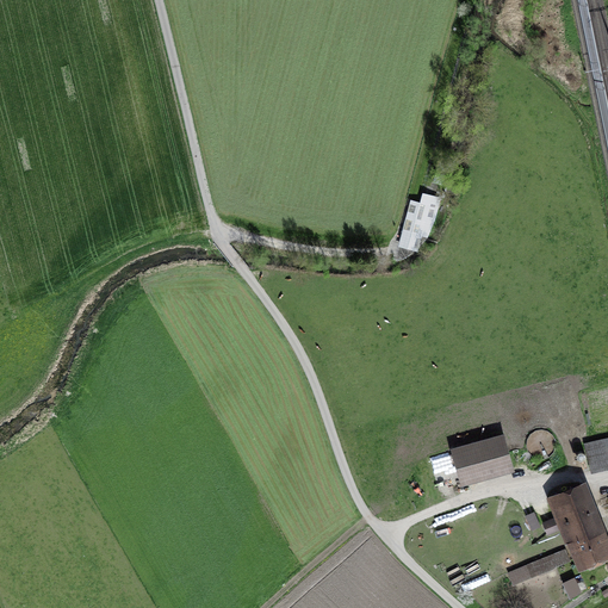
[(435,205),(410,198),(398,242),(409,244),(411,234),(417,235),(419,231),(425,233),(432,216),(435,205)]
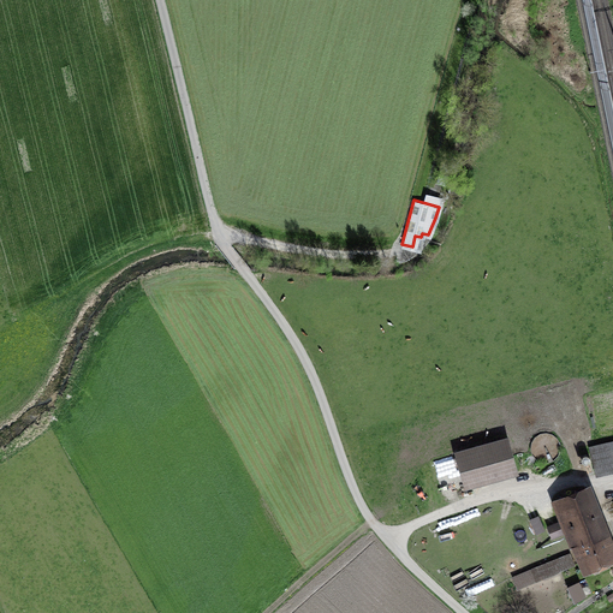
[(515,477),(505,440),(453,454),(463,492),(515,477)]
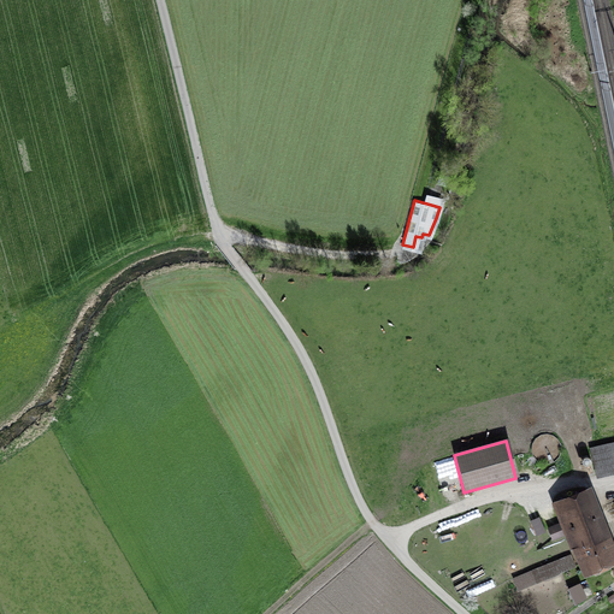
[(613,442),(589,448),(595,478),(613,472),(613,442)]
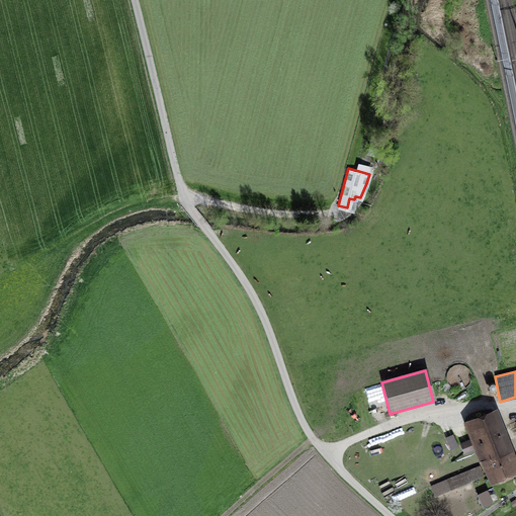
[(515,468),(493,412),(464,423),(487,480),(515,468)]
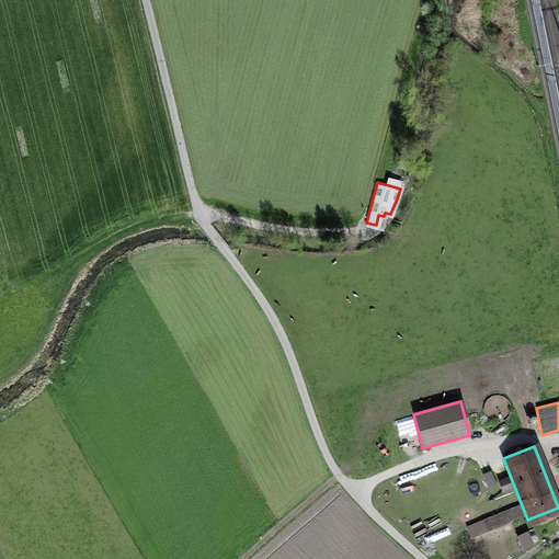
[(516,504),(466,527),(470,538),(522,516),(516,504)]
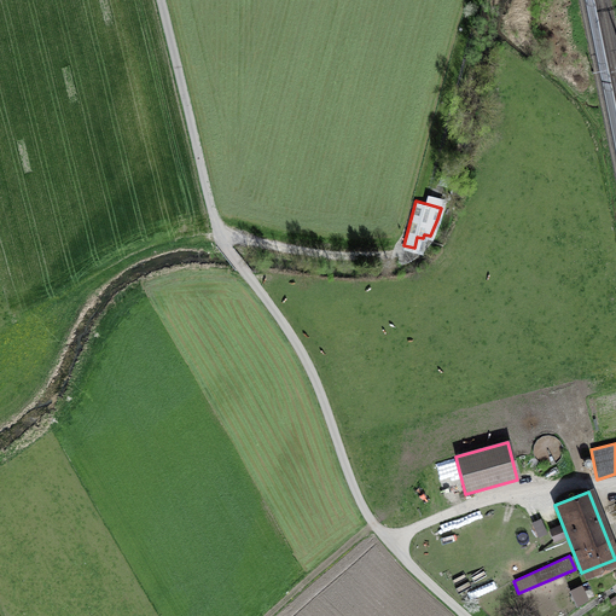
[(582,579),(569,583),(575,599),(587,594),(582,579)]
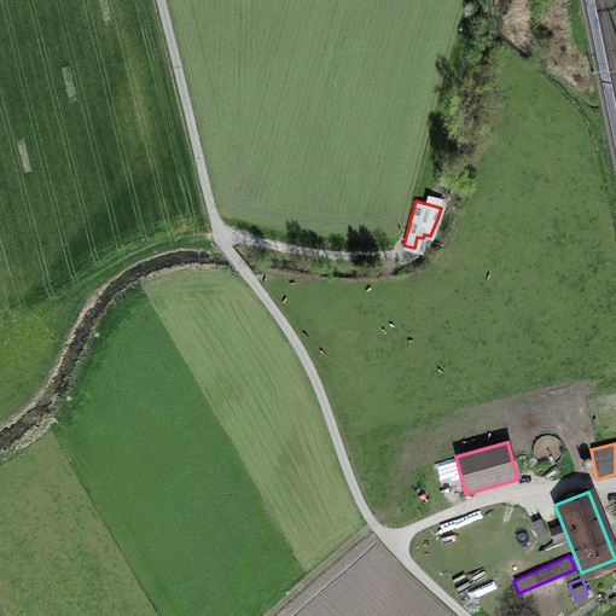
All buildings are outlined.
